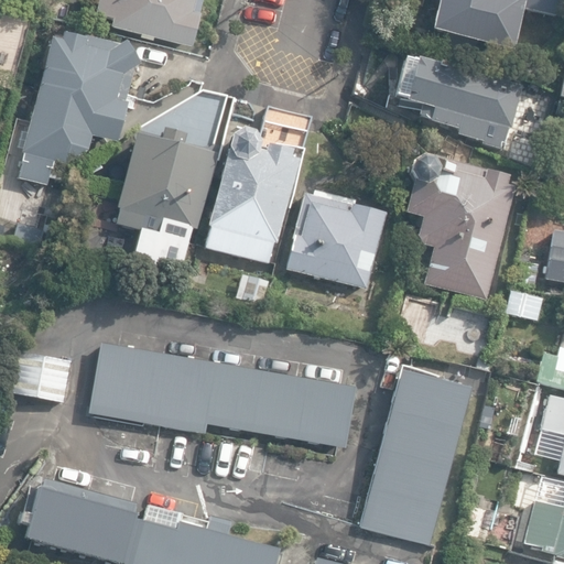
[(44,0),(42,10),(60,15),(61,14),(64,0),(44,0)]
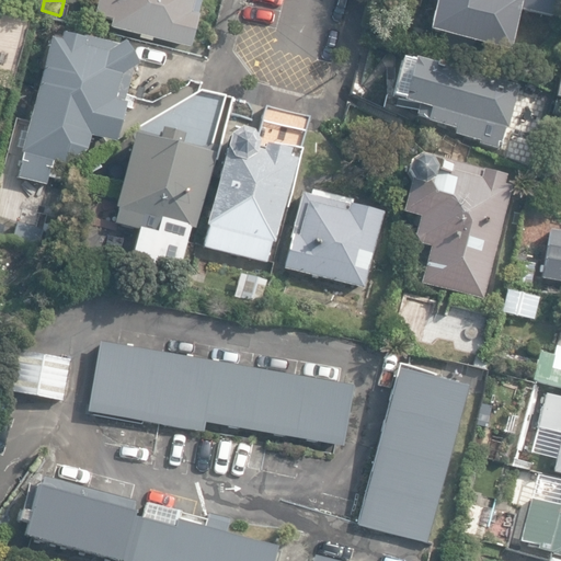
[(110,29),(190,48),(197,15),(196,15),(199,0),(98,0),(94,15),(112,20),(110,29)]
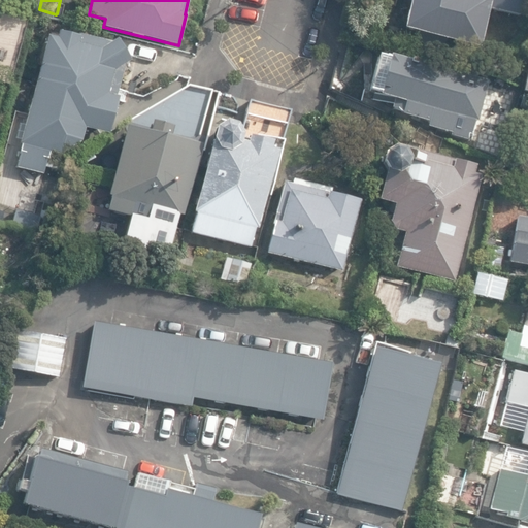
[(408,0),(402,31),(480,47),(488,9),(521,17),(524,0),(408,0)]
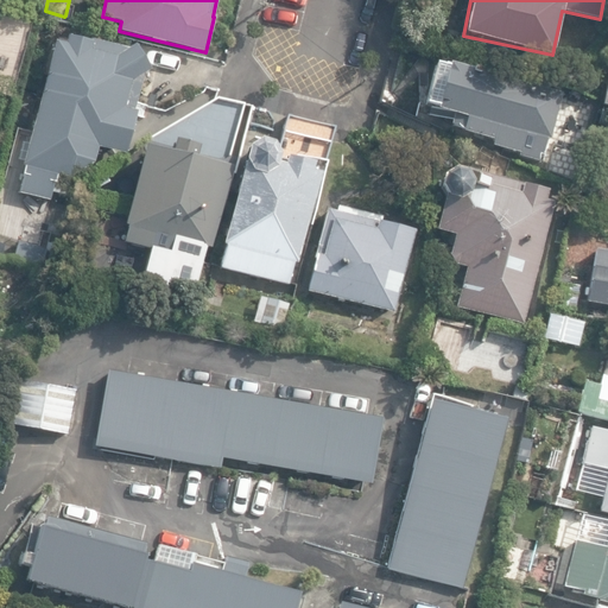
[(18,194),(49,201),(54,184),(67,188),(69,177),(70,178),(95,164),(99,149),(127,154),(144,75),(149,73),(133,46),(126,51),(65,39),(64,46),(54,44),(23,166),(25,168),(18,194)]
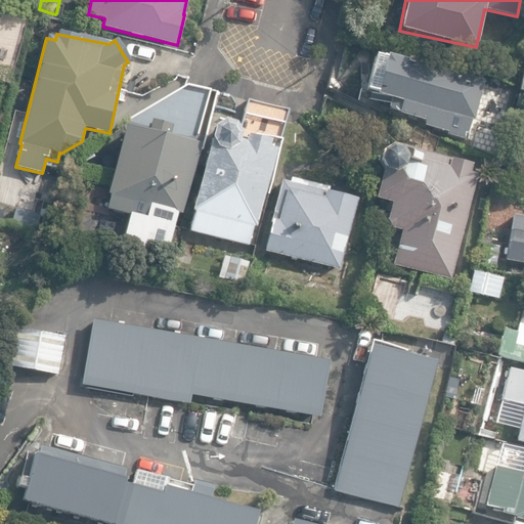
[(384,58),(375,56),(365,90),(376,93),(375,96),(389,99),(387,107),(393,110),(397,115),(424,121),(423,126),(447,132),(446,134),(463,138),(464,132),(468,133),(471,119),(474,120),(483,81),(385,56),(384,58)]
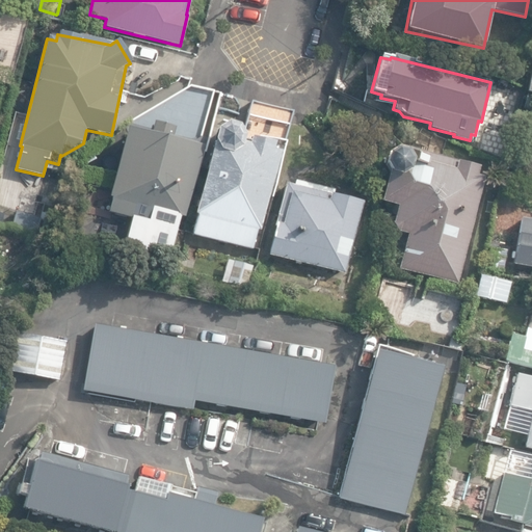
[(202,136),(213,92),(189,86),(179,131),(202,136)]
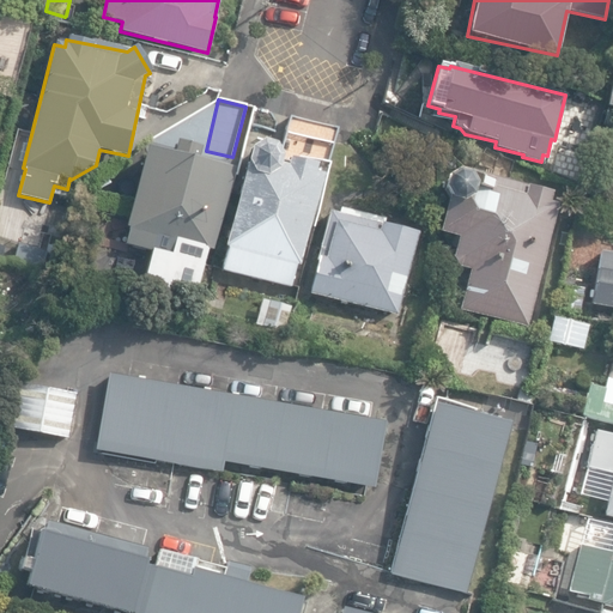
[(612,128),(612,110),(606,109),(601,126),(612,128)]
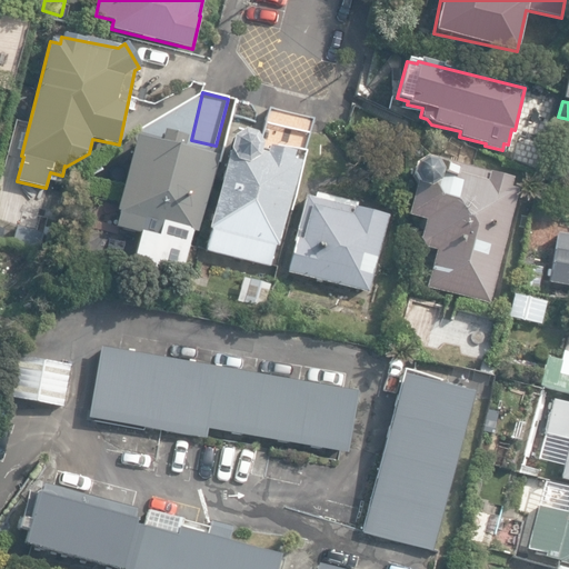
[(303,152),(311,119),(268,109),(260,142),(303,152)]
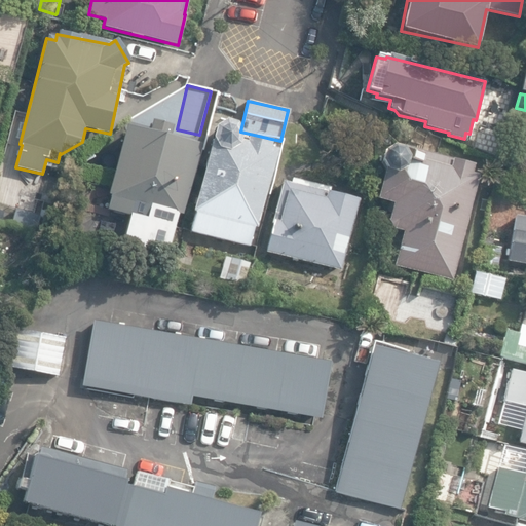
[(168,139),(172,124),(151,120),(148,134),(122,127),(107,194),(110,195),(106,211),(129,216),(123,243),(167,254),(178,215),(183,216),(199,147),(168,139)]
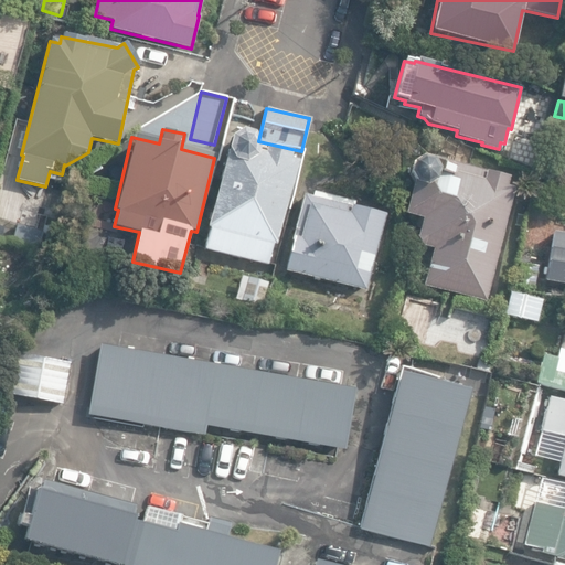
[(205,251),(268,266),(274,245),(275,245),(295,164),(288,162),(290,153),(257,146),(251,136),(240,132),(228,139),(225,151),(208,228),(211,230),(205,251)]
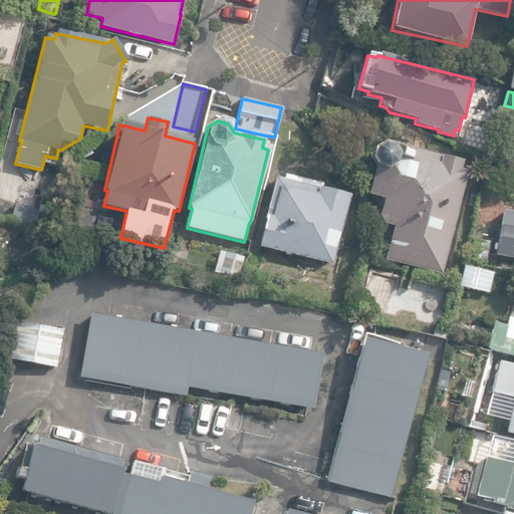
[(386,260),(442,274),(468,173),(461,170),(463,162),(381,145),(372,150),(370,160),(373,167),(368,195),(384,200),(379,217),(384,224),(395,227),(386,260)]
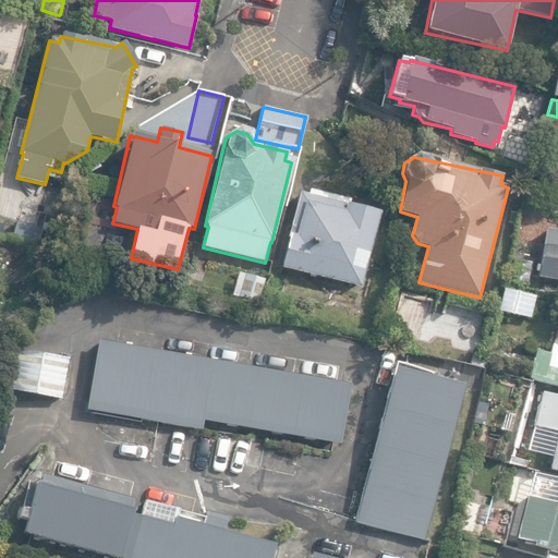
[(282,268),(361,288),(379,213),(300,193),(281,268),(282,268)]
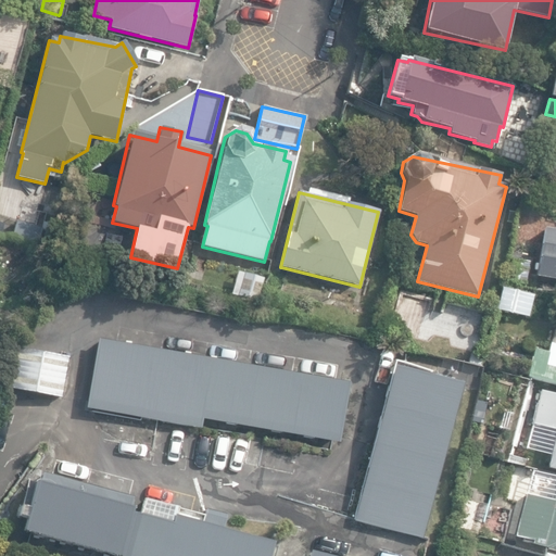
[(11,239),(37,247),(42,227),(16,220),(11,239)]
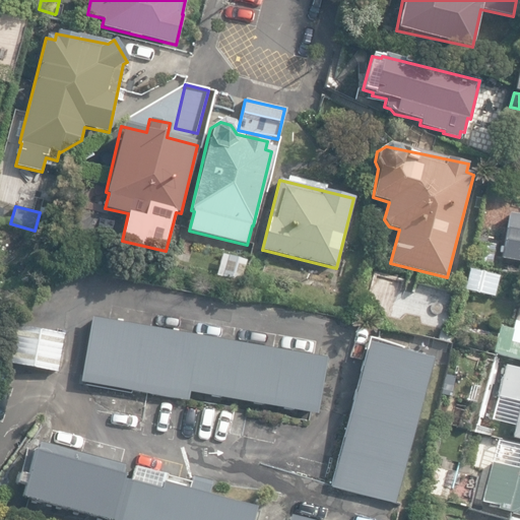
[(519,215),(509,214),(501,258),(519,261),(519,215)]
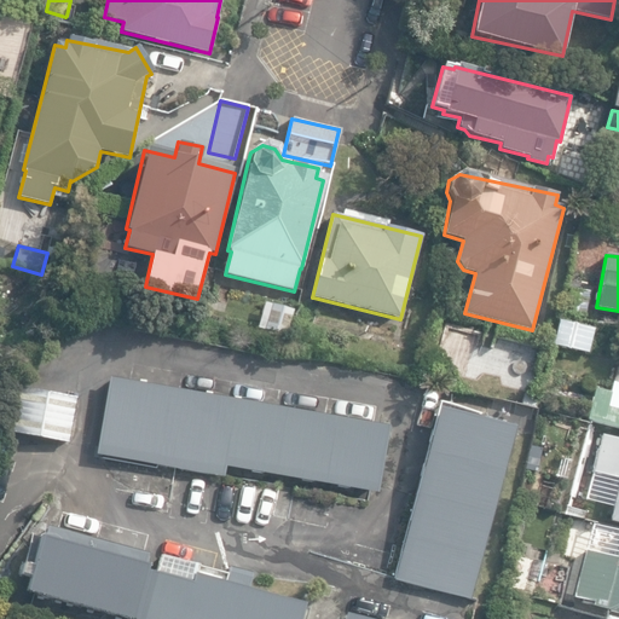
[(590,290),(567,287),(562,314),(585,318),(590,290)]
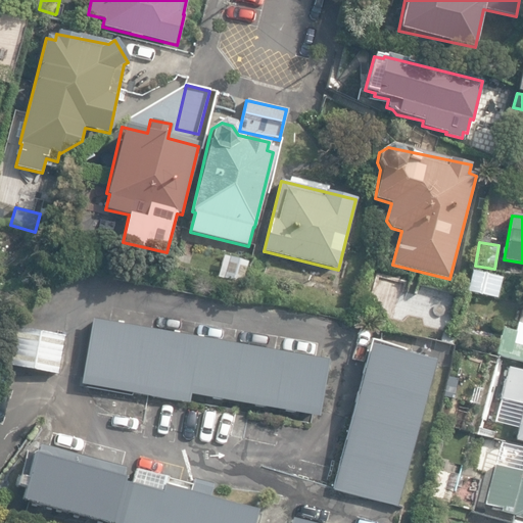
[(247,262),(224,255),(218,278),(241,285),(247,262)]
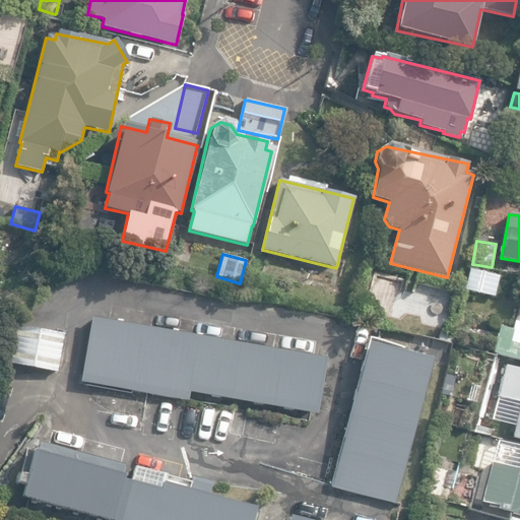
[(465,289),(494,297),(499,275),(470,269),(465,289)]
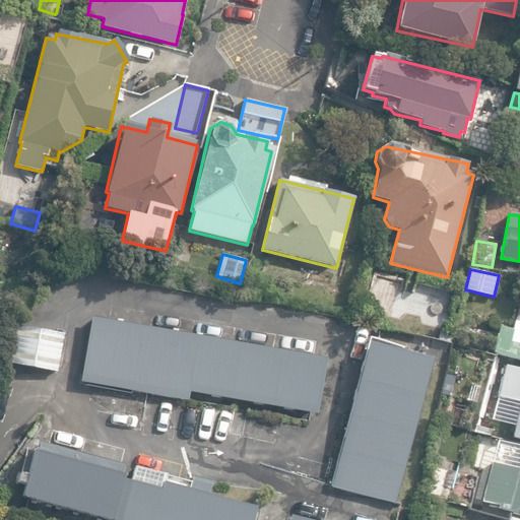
[(191,392),(318,414),(328,358),(311,354),(110,319),(91,316),(80,381),(81,382),(190,400),(191,392)]
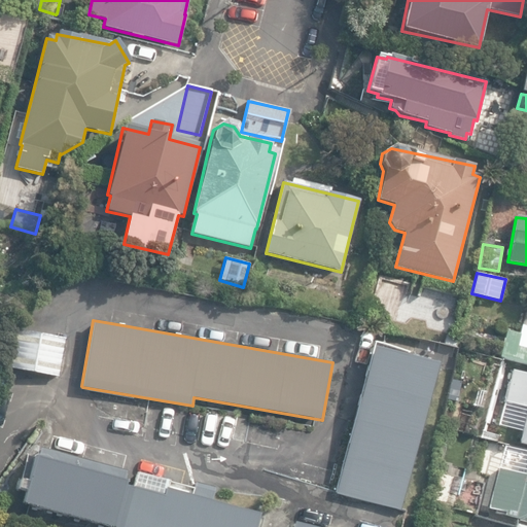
[(526,324),(523,323),(520,335),(507,330),(500,357),(526,363),(526,324)]
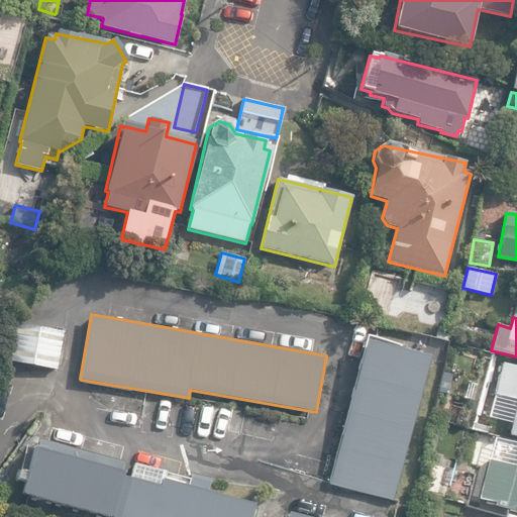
[(8,362),(57,371),(64,332),(14,323),(8,362)]
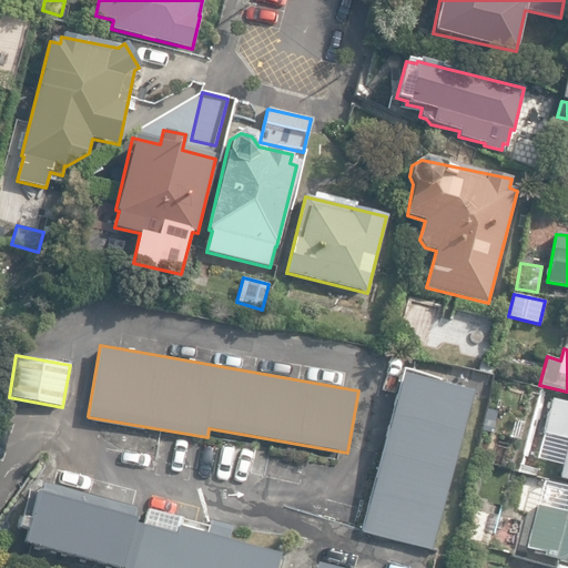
[(362,534),(432,551),(474,391),(404,373),(362,534)]
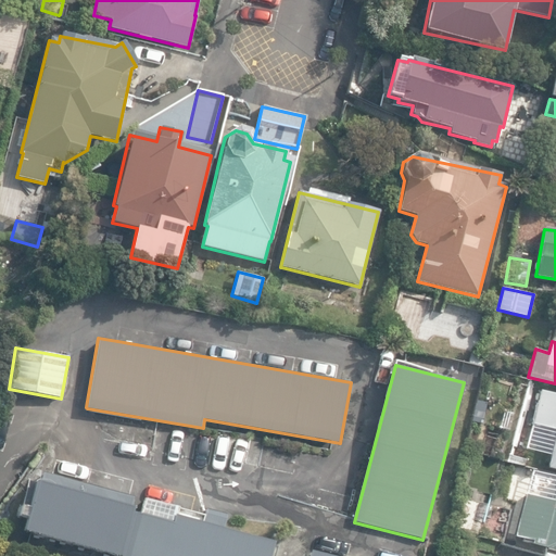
[(555,440),(550,467),(555,468),(555,394),(542,391),(533,424),(555,429),(555,440)]
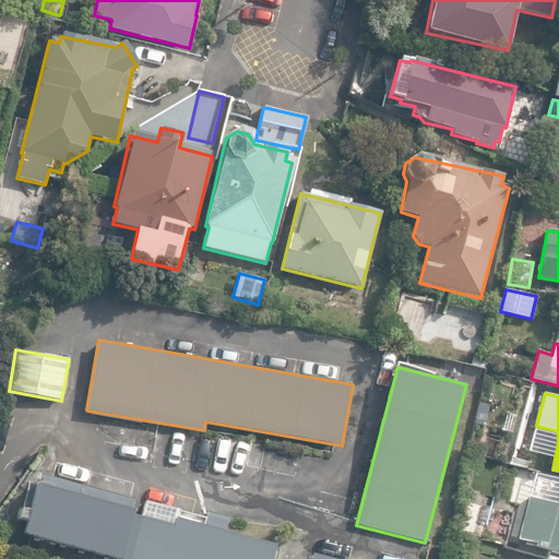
[(22,534),(115,558),(272,558),(277,542),(227,528),(229,518),(207,512),(206,519),(147,503),(143,518),(137,515),(140,504),(36,476),(27,509),(23,509),(21,519),(25,520),(22,534)]
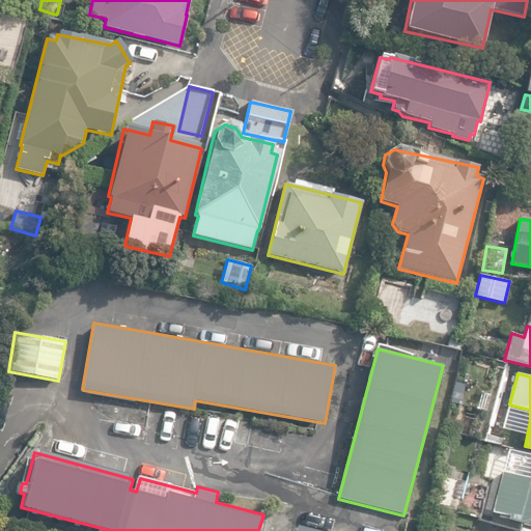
[(521,525),(530,527),(530,470),(529,478),(490,468),(484,491),(497,494),(493,512),(509,516),(509,519),(522,522),(521,525)]
